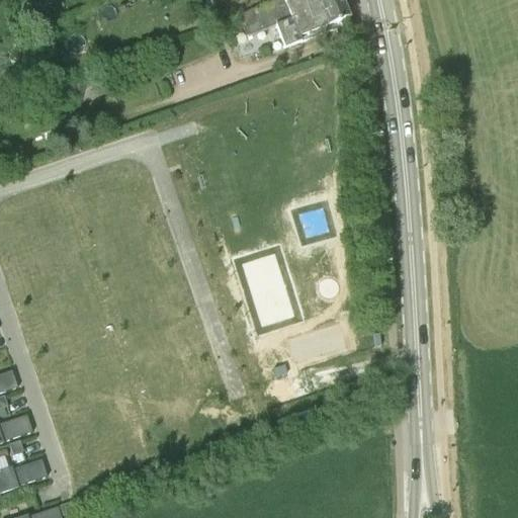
[(274,27),(283,50),(335,30),(334,26),(340,24),(340,22),(347,19),(339,0),(283,0),(282,1),(237,17),(245,38),(274,27)]
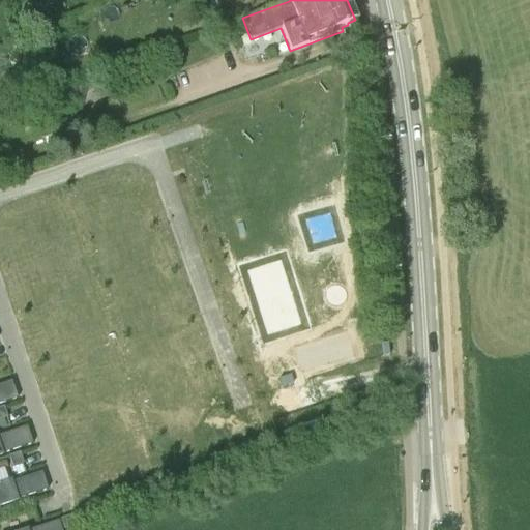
[(0,405),(18,400),(12,384),(0,388),(0,405)]
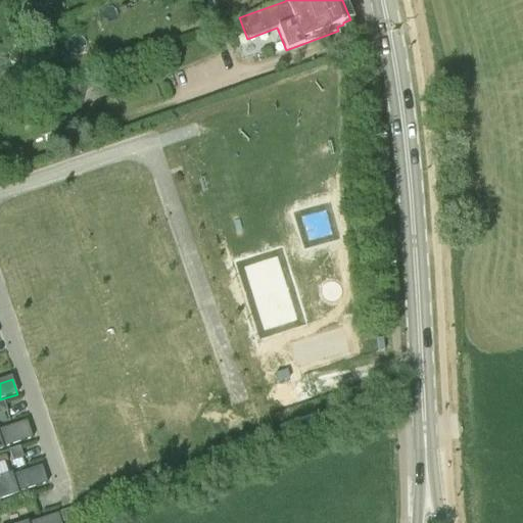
[(33,439),(28,424),(0,433),(0,452),(3,450),(3,449),(33,439)]
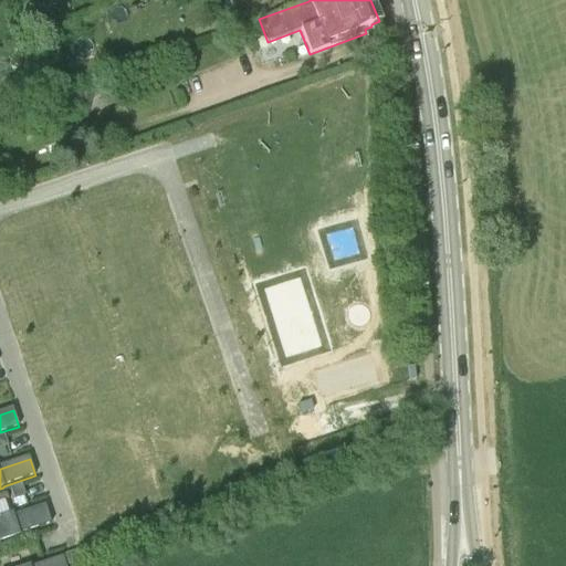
[(22,493),(10,496),(14,507),(25,504),(22,493)]
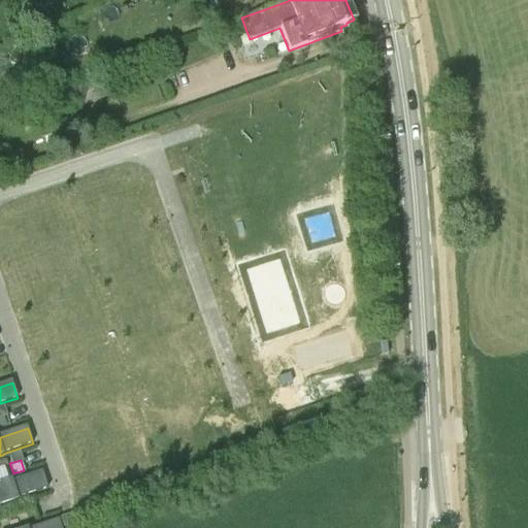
[(0,487),(0,506),(19,500),(19,499),(48,489),(43,473),(13,484),(13,483),(0,487)]
